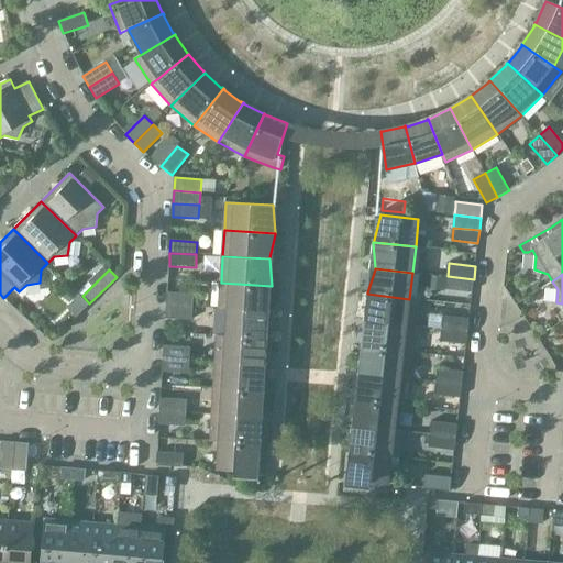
[(474,279),(448,276),(445,289),(472,293),(474,279)]
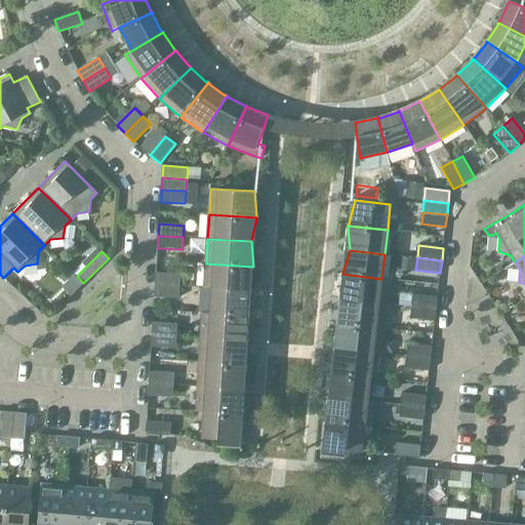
[(206,264),(204,288),(212,288),(248,290),(248,289),(253,268),(253,267),(206,264)]
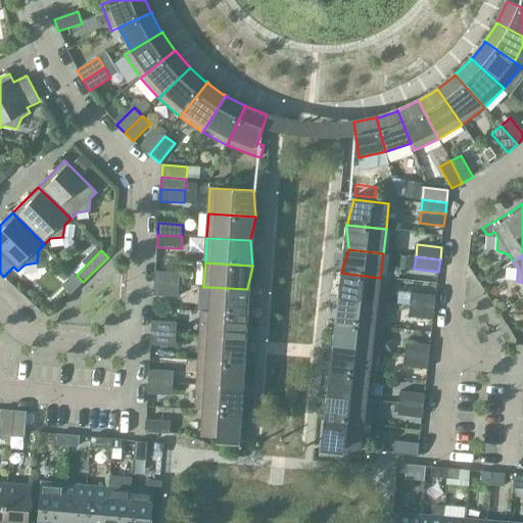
[(83,282),(73,272),(60,283),(70,294),(83,282)]
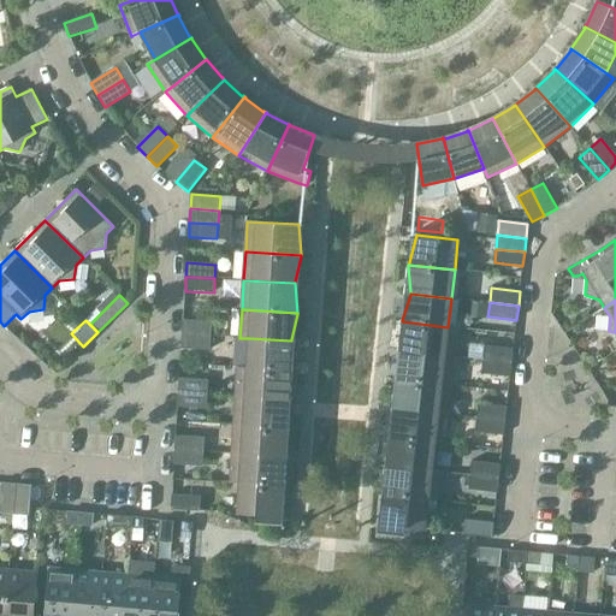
[(183,320),(182,335),(211,336),(212,321),(183,320)]
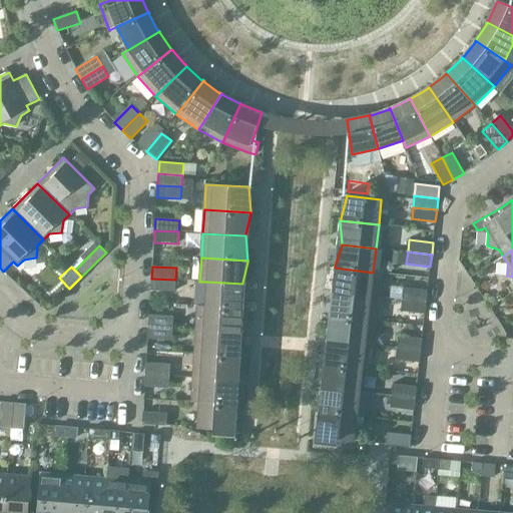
[(336,291),(336,293),(379,297),(381,273),(373,273),(335,268),(335,270),(336,291)]
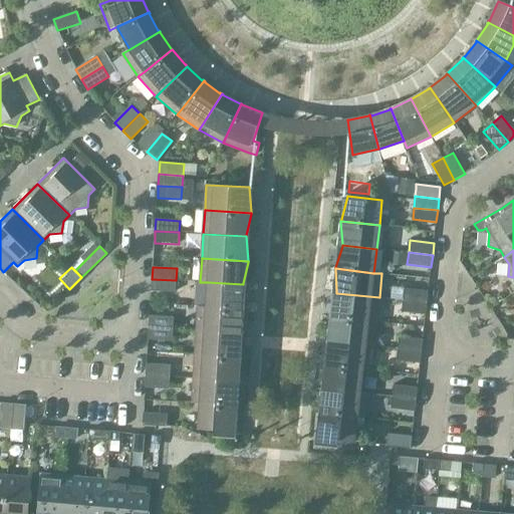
[(152,290),(176,292),(176,280),(152,279),(152,290)]
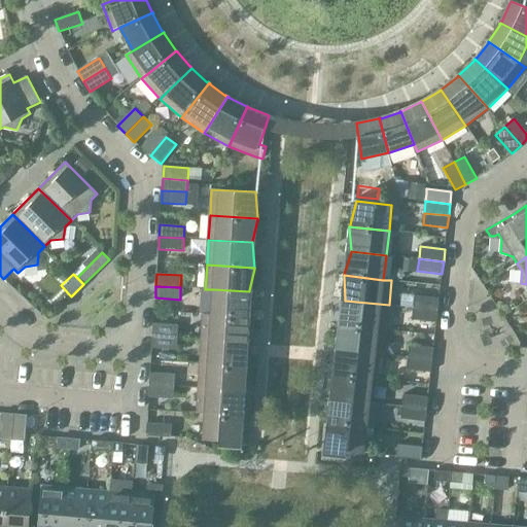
[(212,315),(251,317),(251,315),(249,293),(249,291),(213,289),(212,315)]
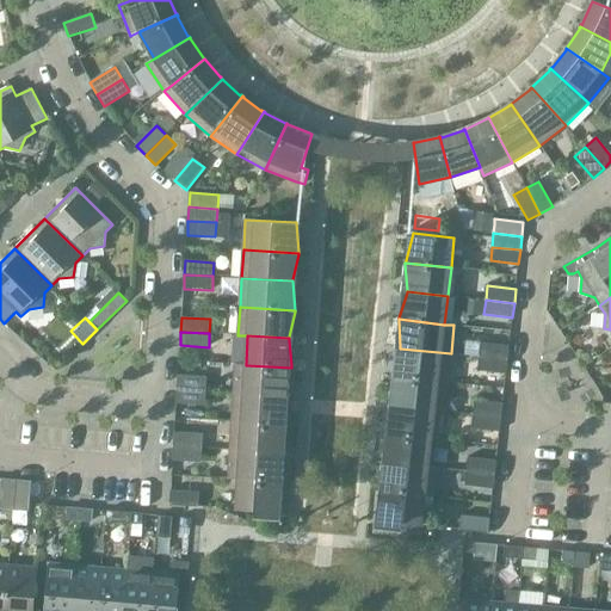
[(479,357),(507,360),(510,346),(481,343),(479,357)]
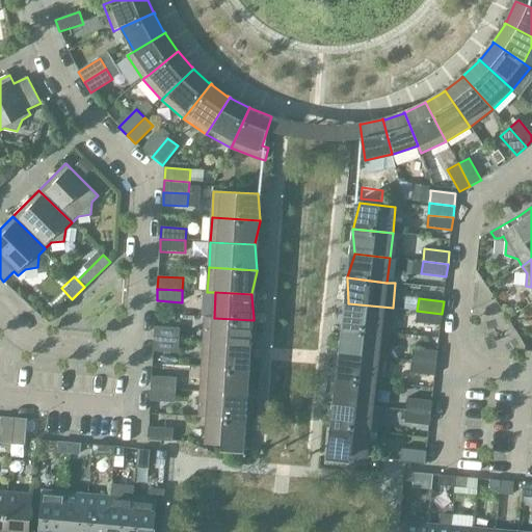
[(342,326),(342,328),(390,333),(393,308),(348,303),(348,304),(342,326)]
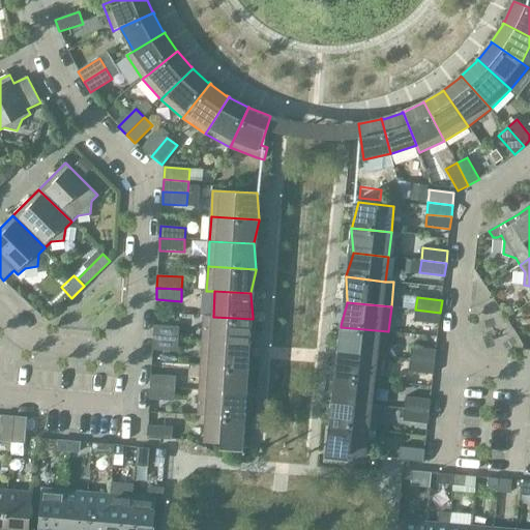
[(440,313),(415,310),(414,322),(439,324),(440,313)]
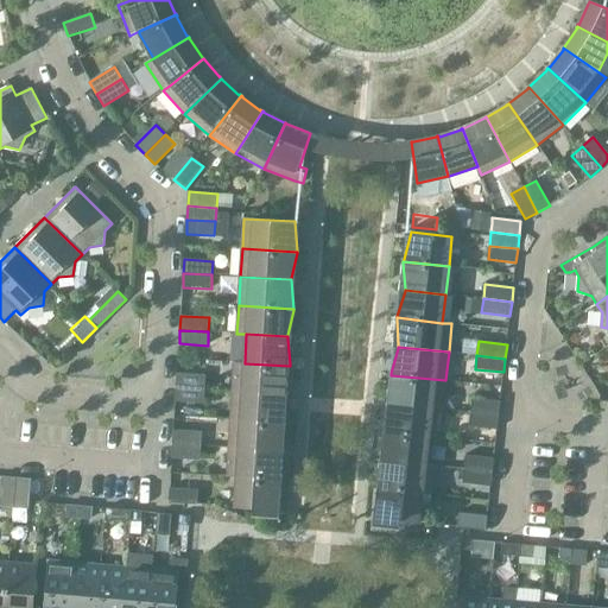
[(235,362),(233,391),(284,394),(284,393),(290,367),(290,366),(245,363),(235,362)]
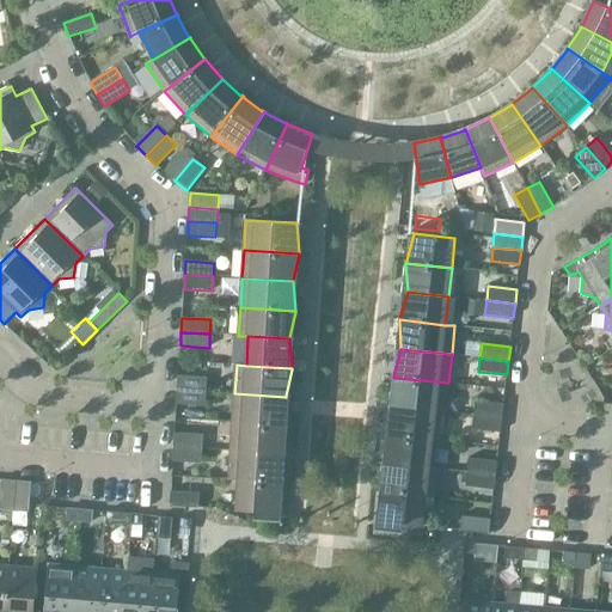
[(178,375),(177,390),(206,392),(207,378),(178,375)]
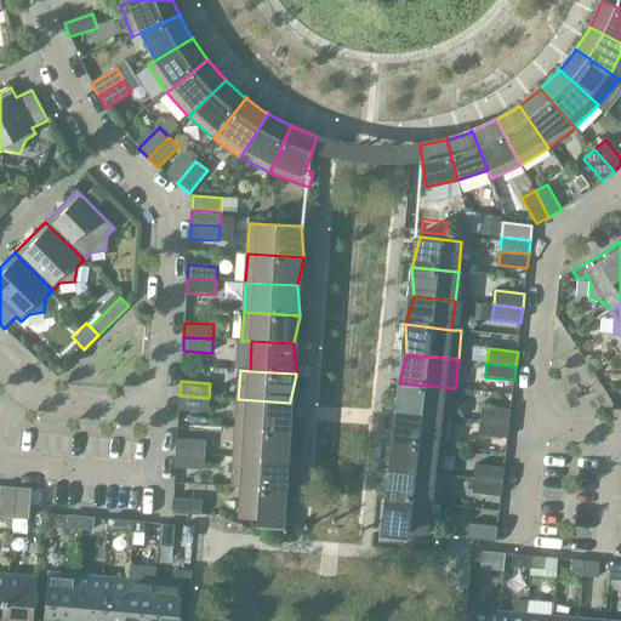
[(399,385),(400,412),(442,417),(451,419),(455,388),(399,383),(399,385)]
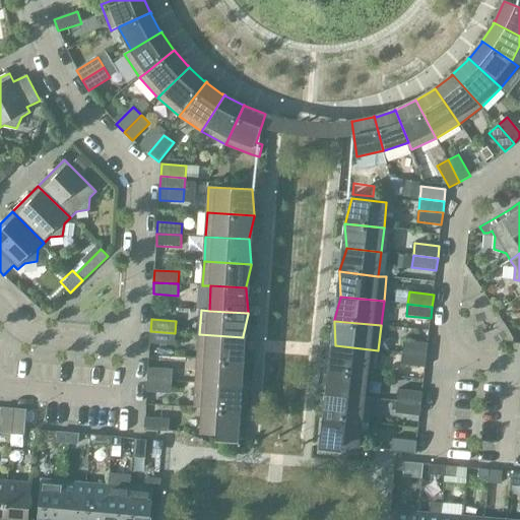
[(150,343),(174,344),(175,333),(150,331),(150,343)]
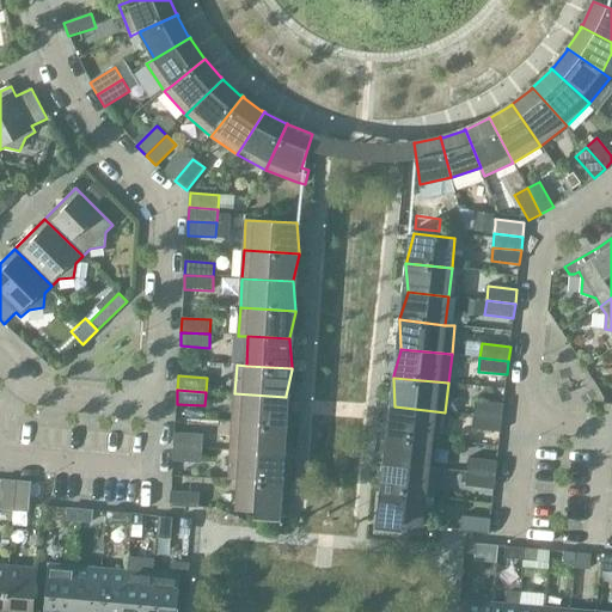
[(234,393),(233,422),(288,426),(288,424),(286,398),(286,397),(234,393)]
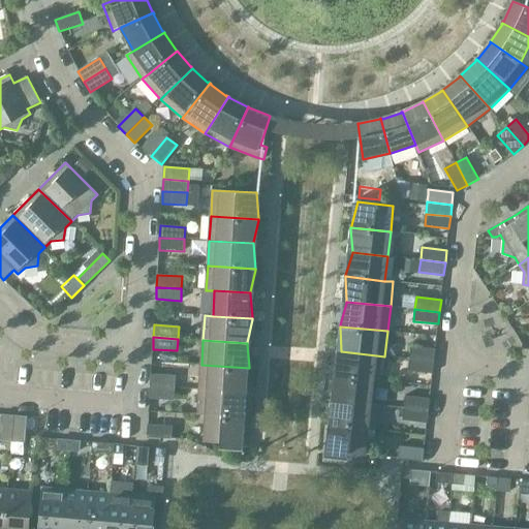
[(409,359),(434,362),(435,349),(410,347),(409,359)]
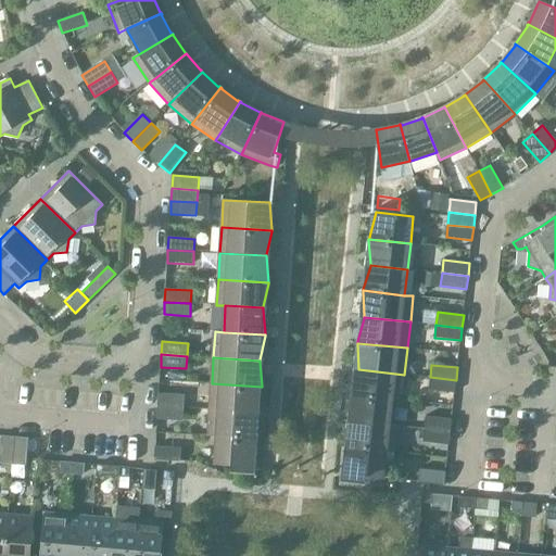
[(395,374),(358,369),(351,394),(393,400),(395,374)]
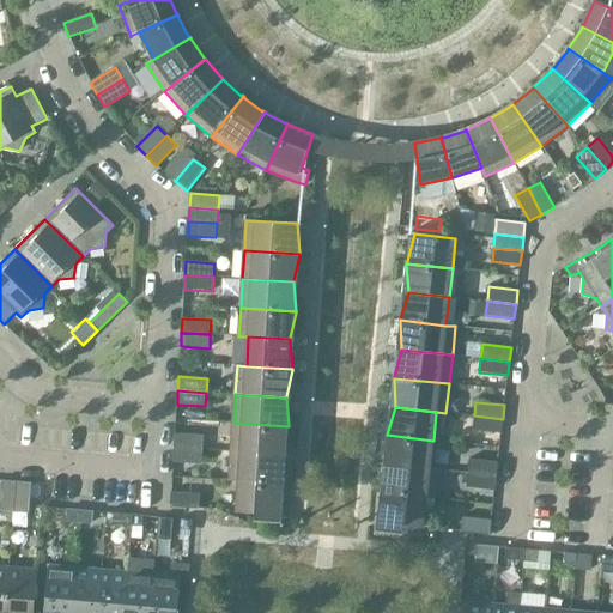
[(473,430),(502,434),(503,419),(474,416),(473,430)]
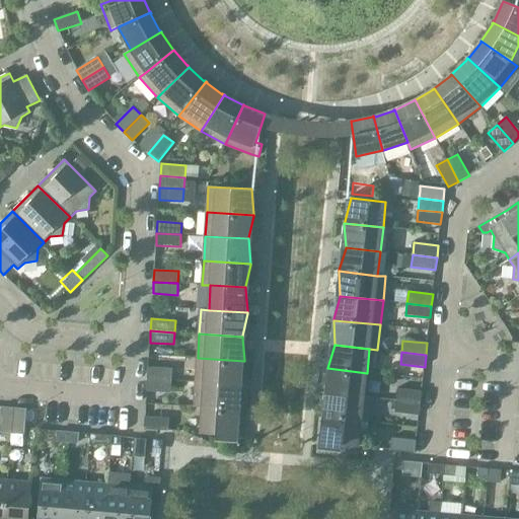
[(244,361),(198,358),(196,382),(238,385),(244,362),(244,361)]
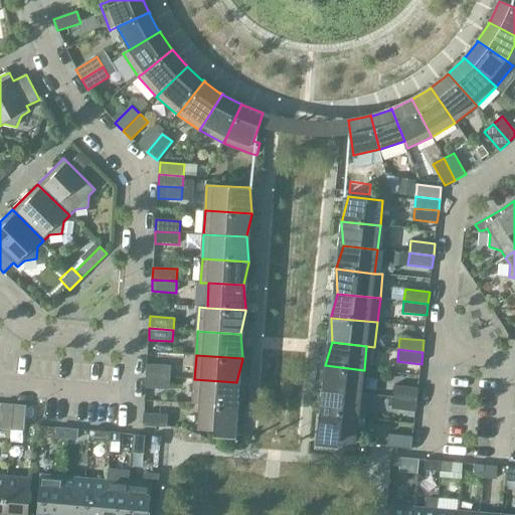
[(147,364),(146,376),(170,378),(171,366),(147,364)]
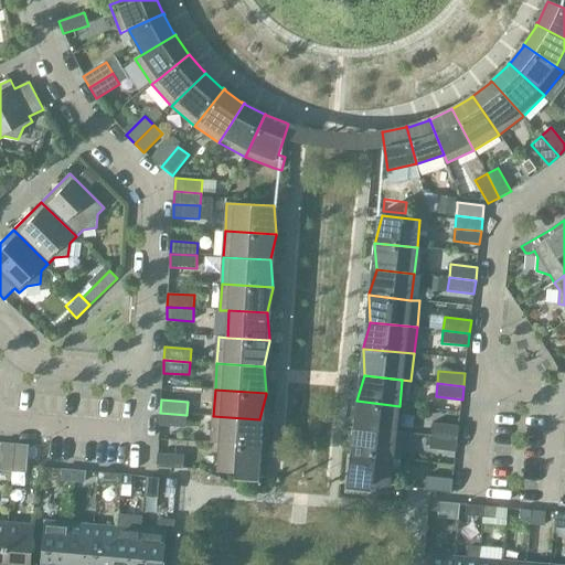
[(396,432),(400,406),(356,401),(358,427),(359,428),(396,432)]
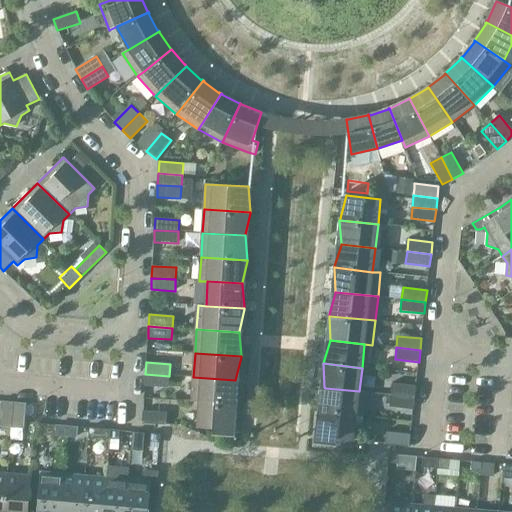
[(145,386),(168,387),(169,376),(145,374),(145,386)]
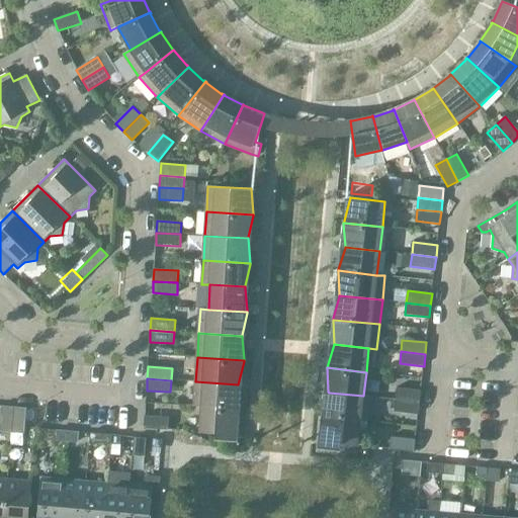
[(238,384),(195,381),(191,381),(190,406),(202,407),(241,409),(241,408),(238,384)]
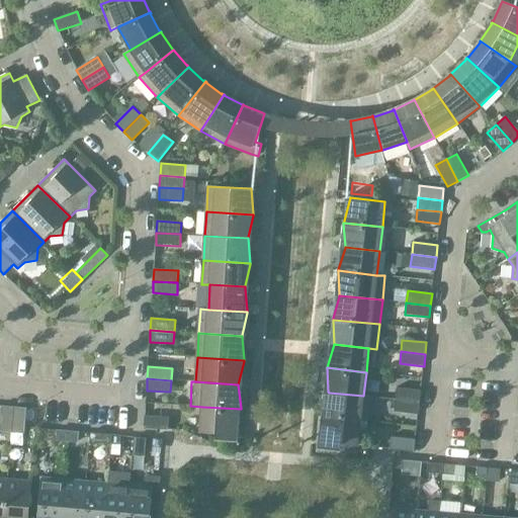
[(396,400),(420,403),(421,391),(397,387),(396,400)]
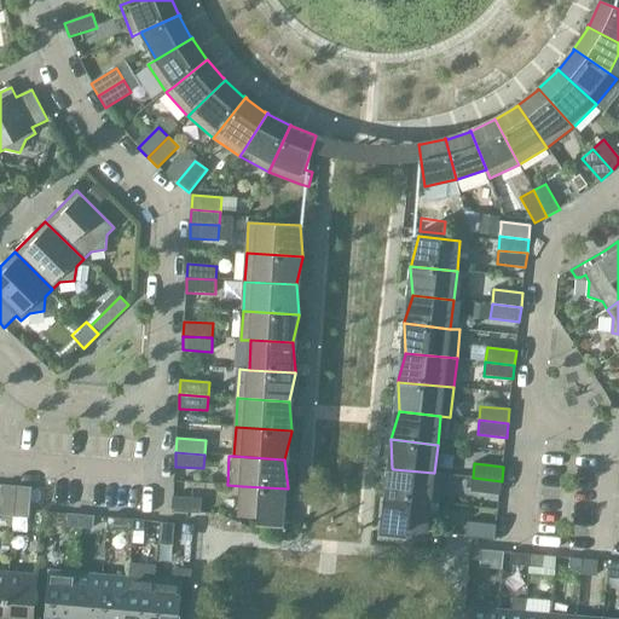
[(434,473),(393,469),(385,496),(385,497),(431,502),(440,503),(444,474),(434,473)]
